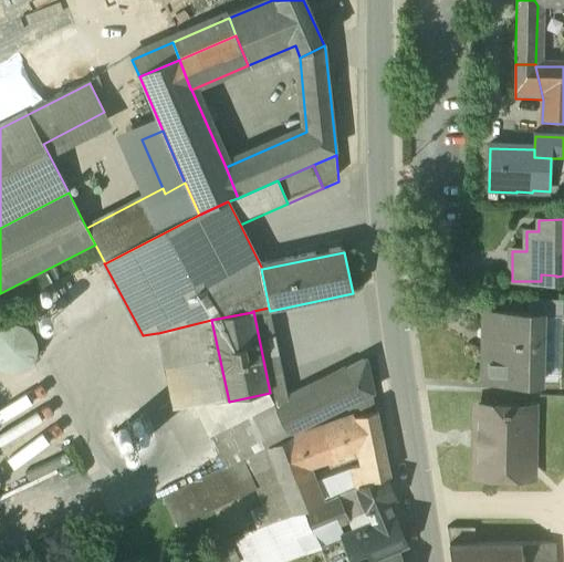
[(544,315),(484,314),(483,384),(543,385),(544,315)]
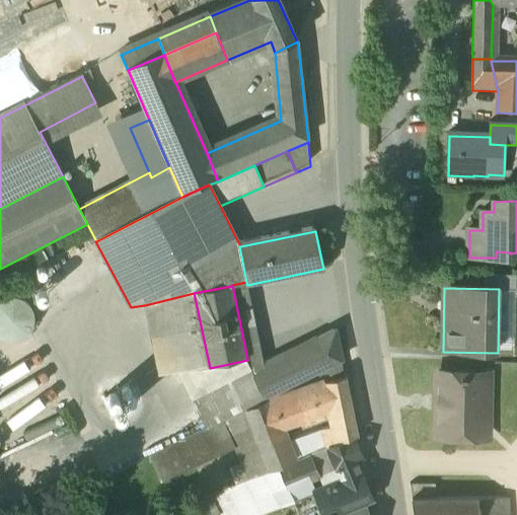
[(194,293),(145,305),(160,377),(179,374),(210,368),(194,293)]
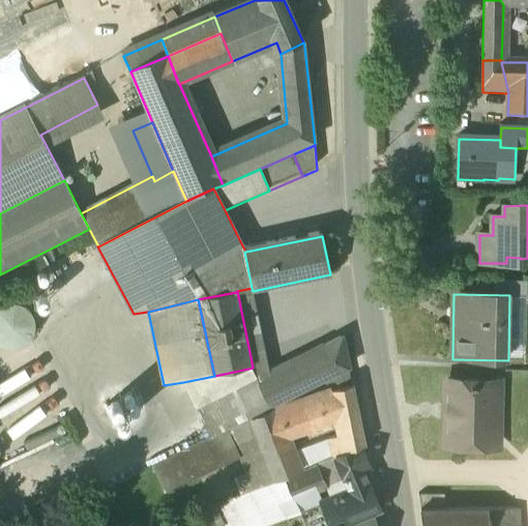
[(33,335),(35,327),(33,319),(29,313),(22,308),(13,307),(5,308),(0,311),(0,344),(5,348),(13,349),(22,348),(29,343),(33,335)]
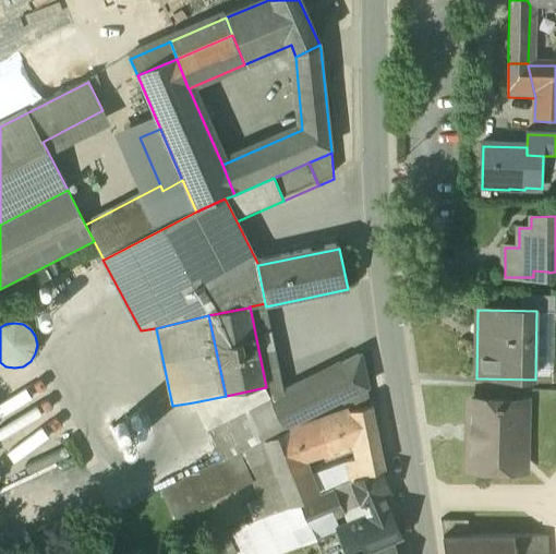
[(360,360),(274,404),(288,431),(366,390),(366,392),(369,392),(362,358),(360,359),(360,360)]
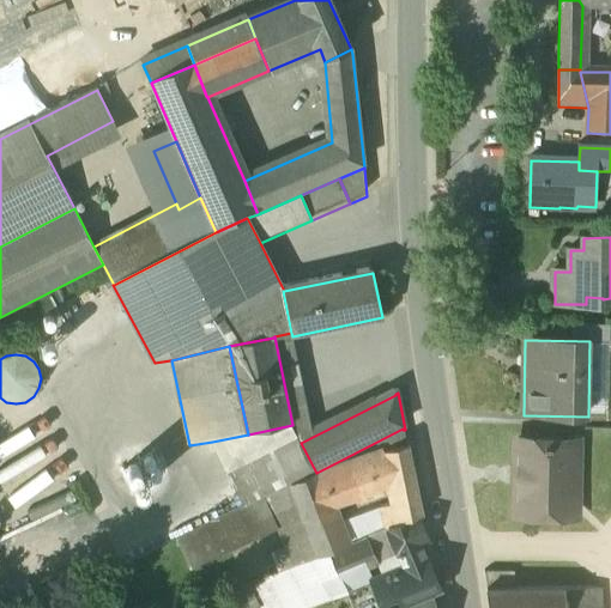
[(248,435),(212,442),(244,509),(316,473),(301,443),(292,425),(248,435)]
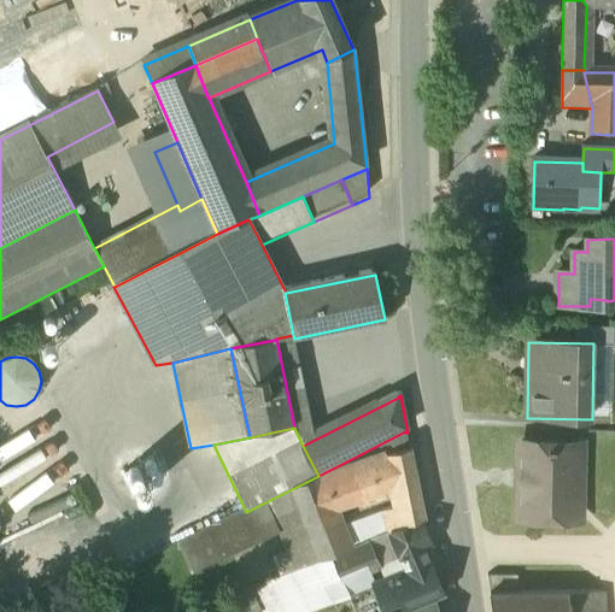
[(583,448),(521,446),(519,518),(581,519),(583,448)]
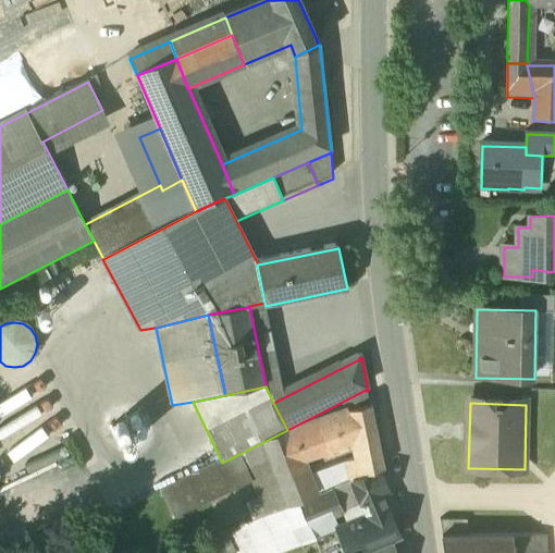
[(371,407),(320,422),(328,455),(357,444),(359,443),(378,439),(371,407)]
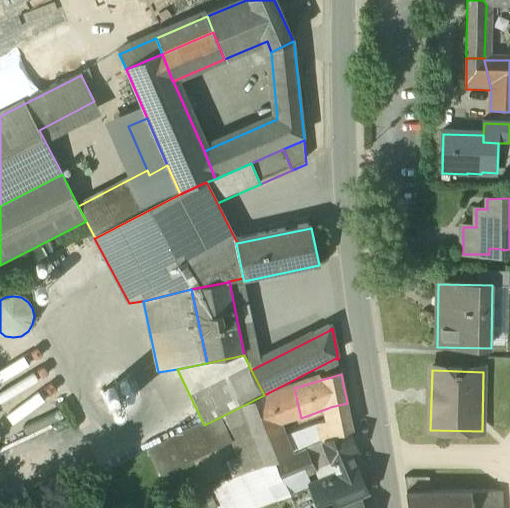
[(118,395),(108,395),(107,388),(92,389),(93,409),(119,407),(118,395)]
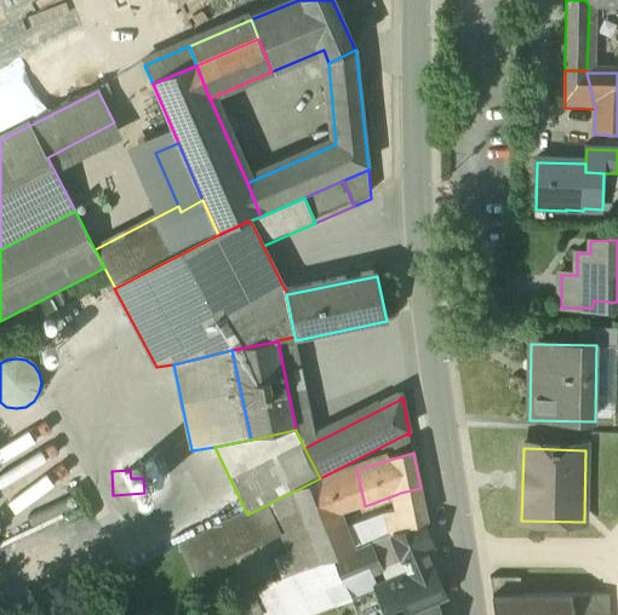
[(356,470),(325,480),(338,517),(338,518),(365,506),(356,470)]
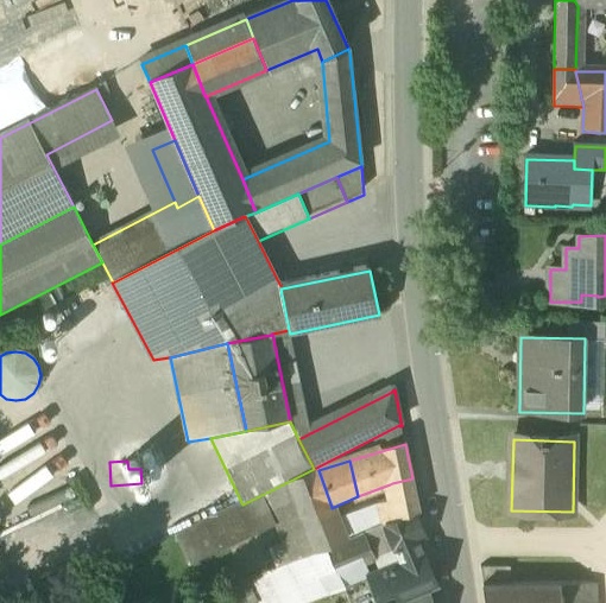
[(319,470),(290,484),(313,553),(343,543),(332,508),(332,507),(319,470)]
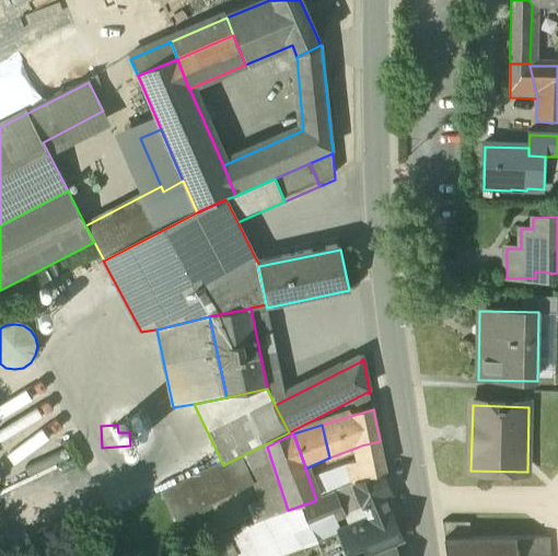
[(380,441),(361,446),(365,463),(348,468),(352,482),(355,486),(356,486),(362,484),(362,482),(382,475),(386,474),(380,441)]
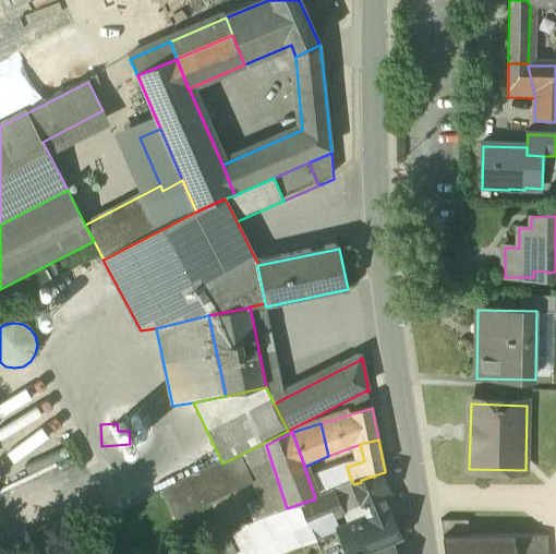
[(266,445),(245,454),(257,491),(266,517),(287,508),(266,445)]
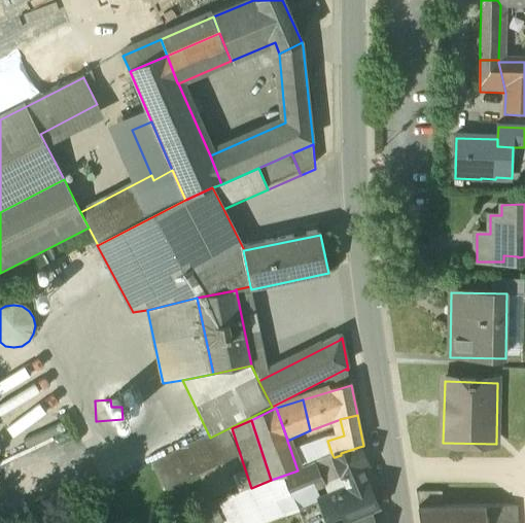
[(166,498),(243,463),(232,428),(151,469),(166,498)]
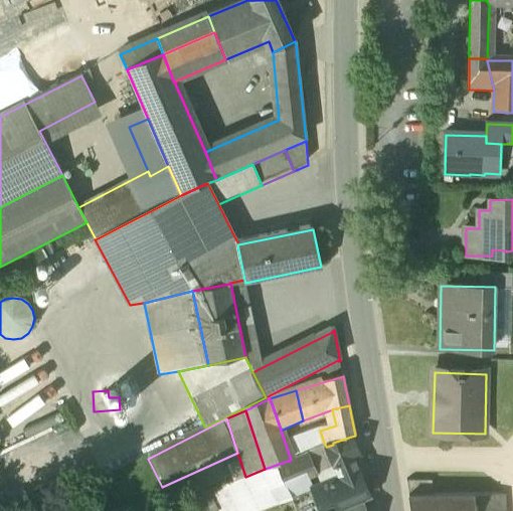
[(351,437),(333,443),(333,445),(327,447),(336,469),(353,461),(360,458),(351,437)]
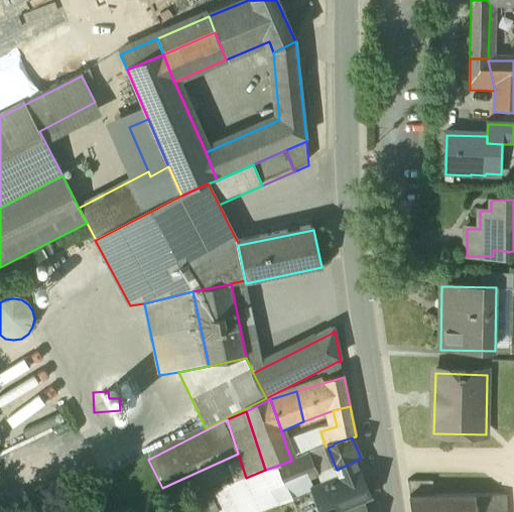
[(354,462),(337,470),(341,481),(325,488),(313,492),(322,510),(336,504),(339,511),(350,511),(364,505),(371,502),(354,462)]
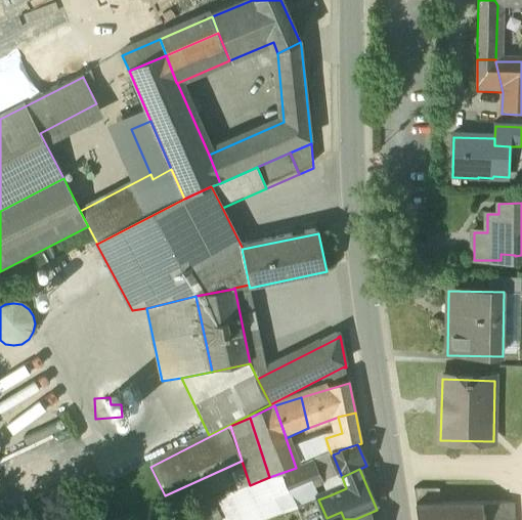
[(289,519),(299,516),(291,494),(285,479),(215,506),(221,519),(289,519)]
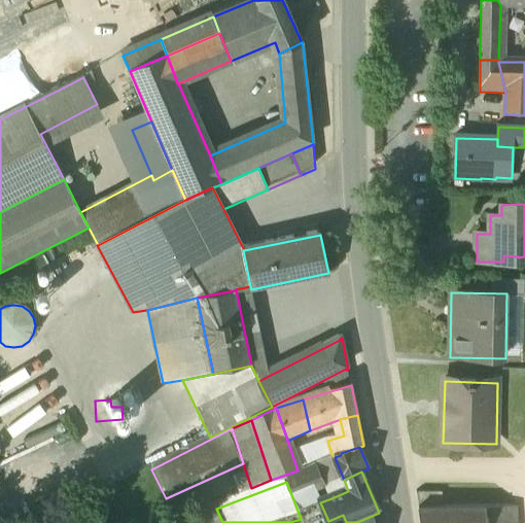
[(325,483),(292,497),(301,519),(302,522),(329,522),(328,521),(320,502),(331,498),(325,483)]
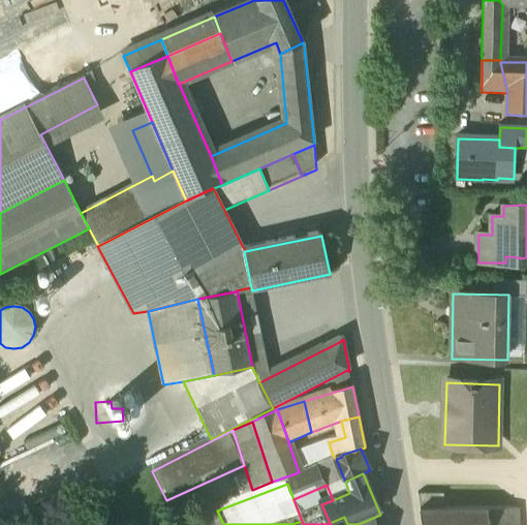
[(445,511),(444,498),(421,498),(420,497),(422,511),(444,512),(445,511)]
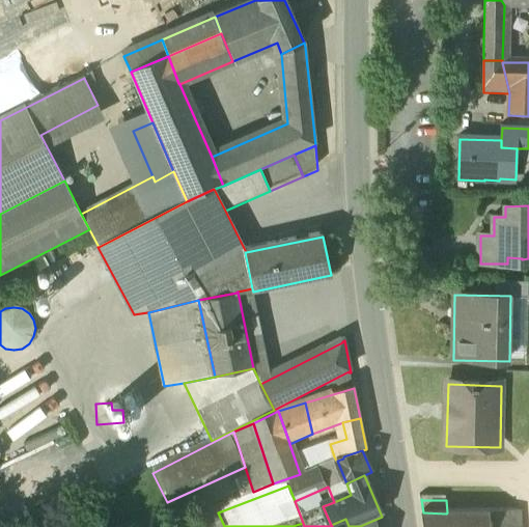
[(521,526),(520,511),(488,512),(489,526),(521,526)]
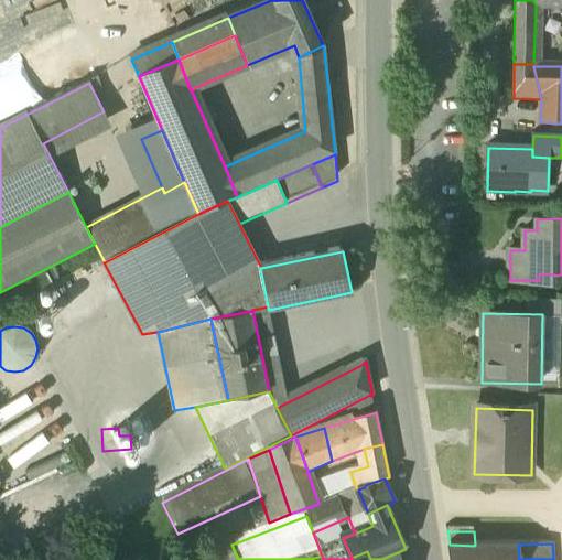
[(238,559),(231,545),(205,557),(206,559),(238,559)]
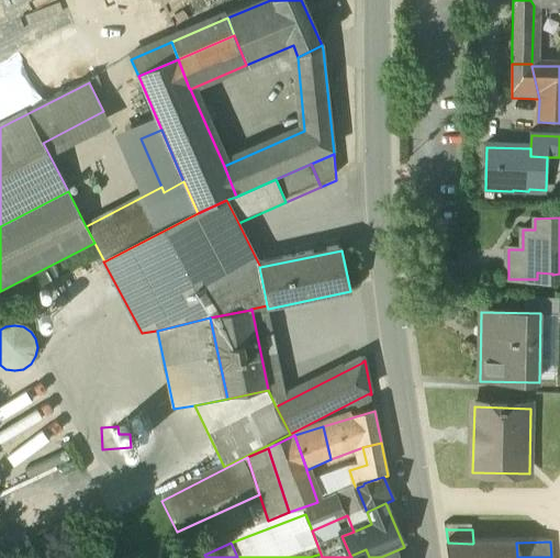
[(473,543),(472,544),(448,543),(450,557),(517,557),(516,543),(473,543)]
